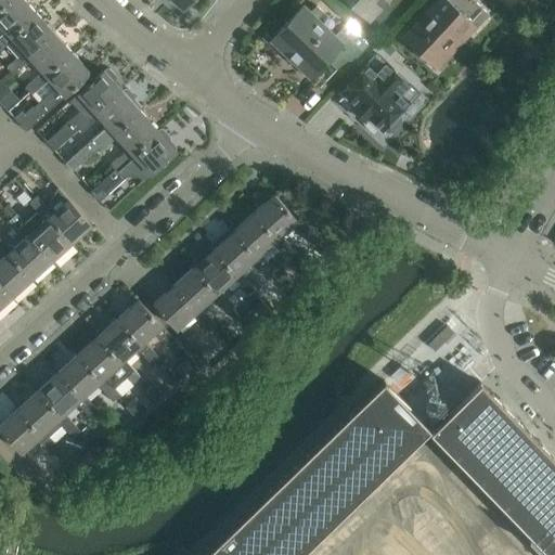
[(0,23),(8,30),(0,37),(0,51),(8,44),(14,39),(12,36),(37,13),(25,0),(11,0),(0,10),(0,23)]
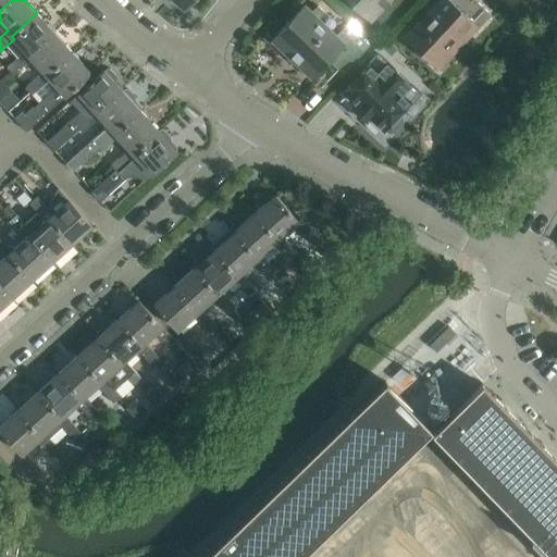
[(0,0),(0,10),(11,0),(0,0)]
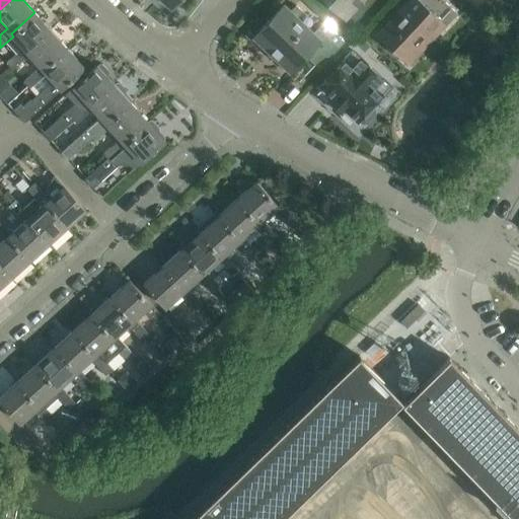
[(162,0),(172,9),(174,7),(176,8),(183,1),(181,0),(162,0)]
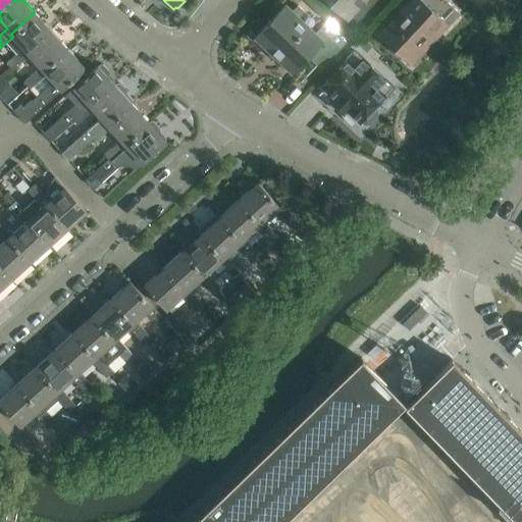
[(328,0),(349,17),(364,0),(328,0)]
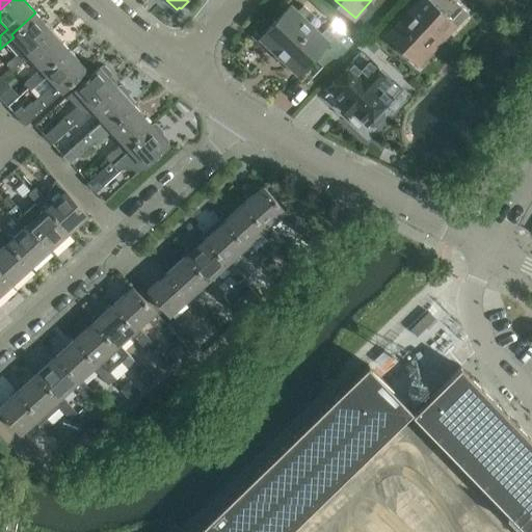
[(420,0),(387,36),(414,61),(435,38),(442,45),(450,36),(449,35),(470,14),(455,0),(420,0)]
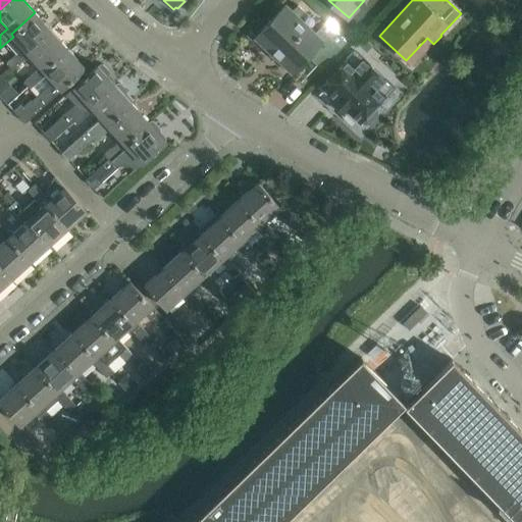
[(286,7),(258,38),(295,72),(310,57),(318,65),(321,68),(347,42),(326,23),(322,29),(316,35),(299,18),(305,12),(299,6),(293,12),(286,7)]
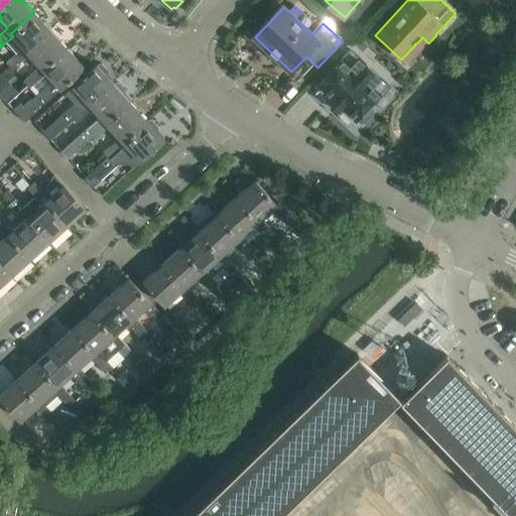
[(13,36),(7,41),(17,53),(7,62),(13,69),(29,54),(27,52),(51,31),(34,12),(11,33),(13,36)]
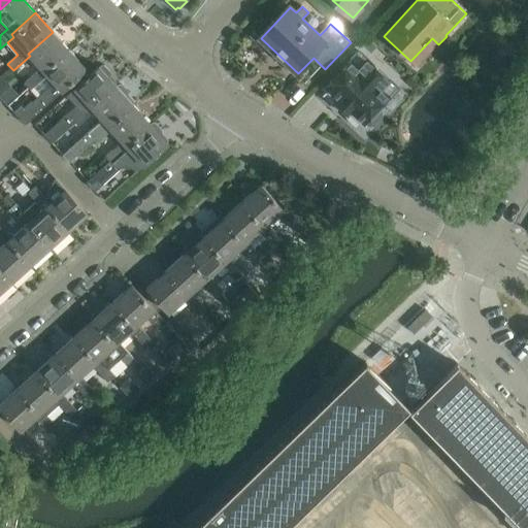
[(41,68),(24,83),(31,90),(44,77),(47,75),(44,72),(69,51),(53,32),(28,54),(30,56),(41,68)]
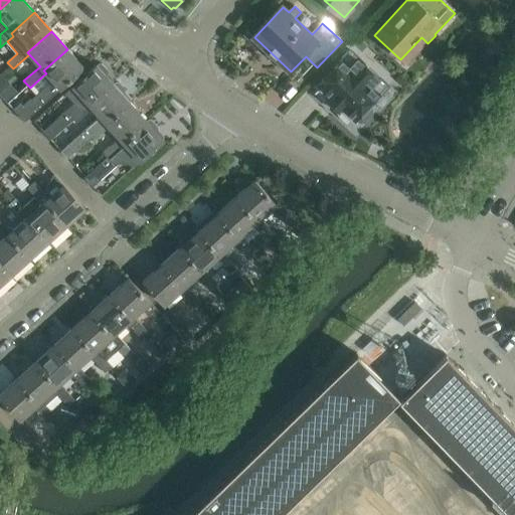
[(356,34),(350,41),(362,52),(368,45),(356,34)]
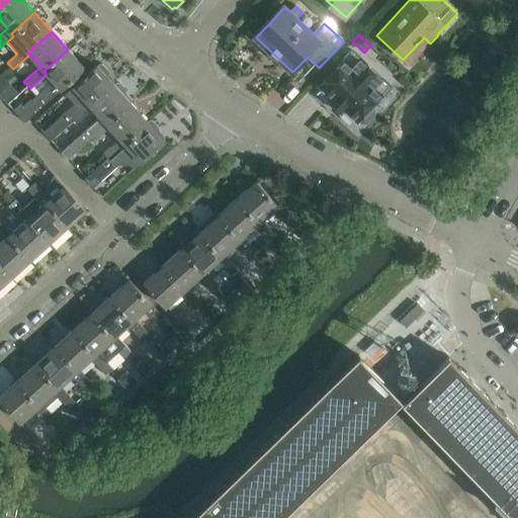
[(21,103),(14,109),(25,122),(31,117),(55,96),(85,69),(68,50),(44,71),(47,74),(44,76),(50,84),(24,106),(21,103)]
